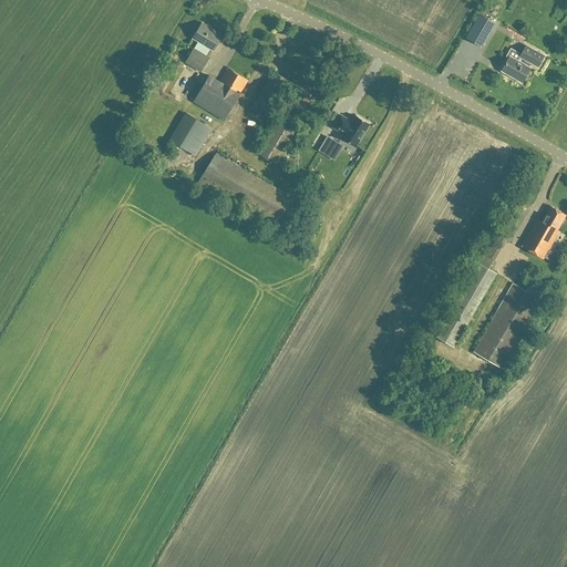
[(482,48),(495,24),(480,16),(466,39),(482,48)]
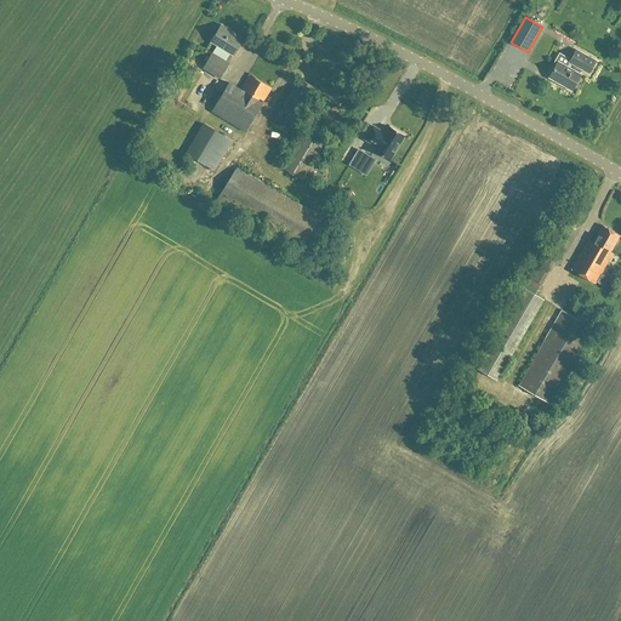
[(234,56),(244,39),(222,26),(211,41),(234,56)]
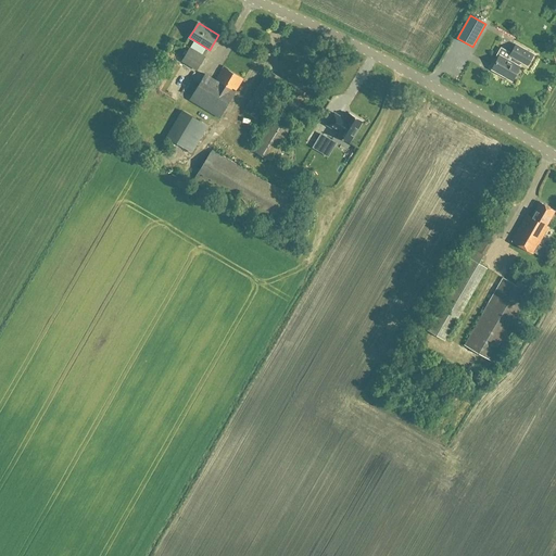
[(496,57),(498,58),(492,70),(513,80),(520,66),(519,65),(521,62),(528,65),(534,54),(516,45),(510,53),(501,48),(496,57)]
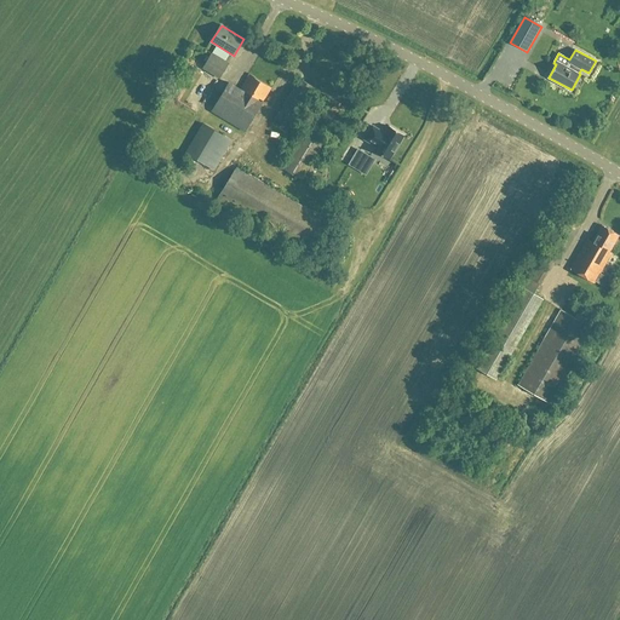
[(219,79),(229,64),(212,53),(204,68),(219,79)]
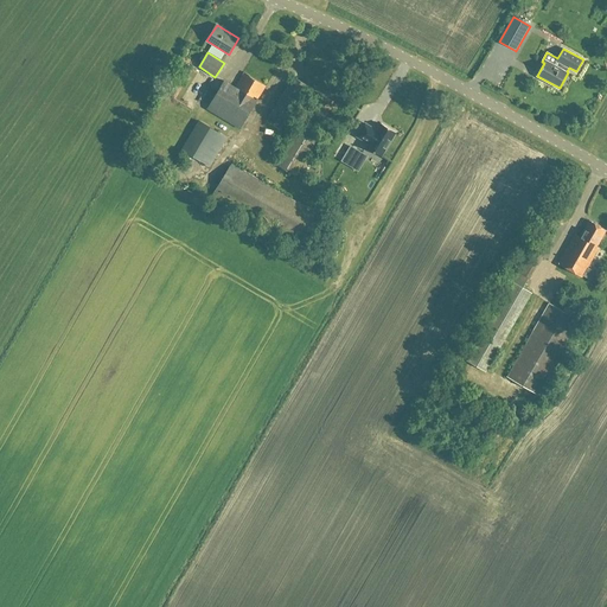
[(224,81),(208,109),(240,129),(266,87),(244,74),(236,88),(224,81)]
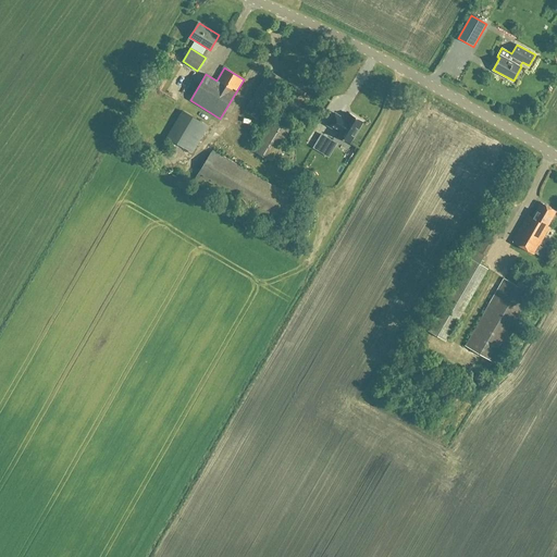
[(259,121),(284,79),(269,71),(244,112),(259,121)]
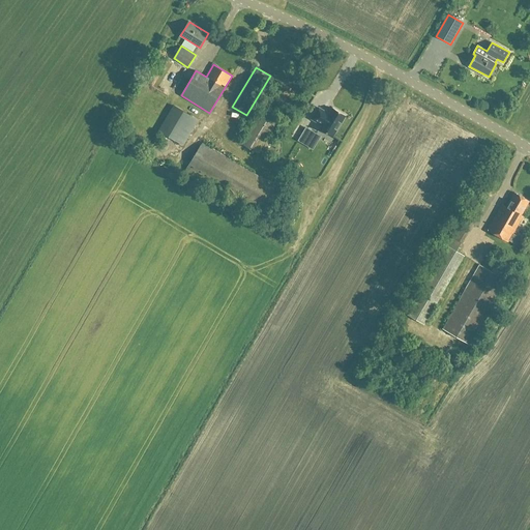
[(270,83),(265,90),(271,94),(241,144),(258,154),(297,91),(278,81),(275,86),(270,83)]
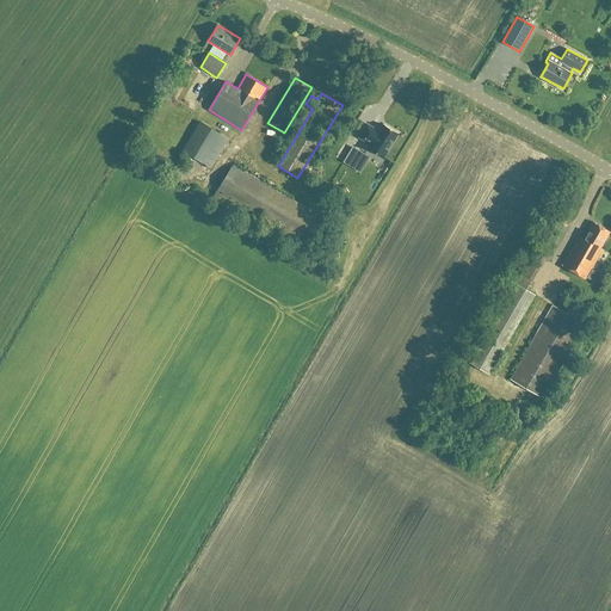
[(183,150),(195,158),(211,168),(229,139),(211,128),(201,122),(199,121),(183,150)]
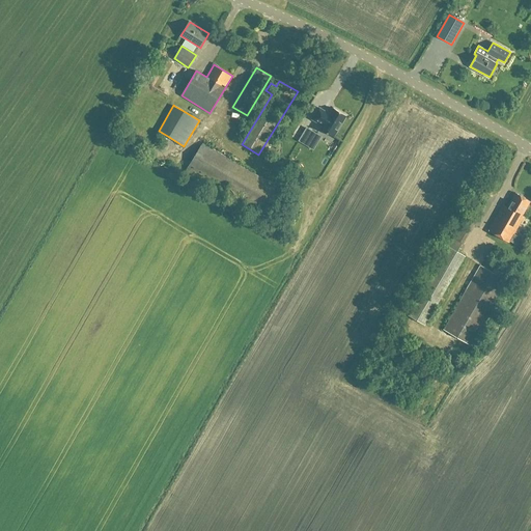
[(323,127),(320,130),(333,137),(345,116),(335,110),(331,117),(328,115),(328,114),(320,110),(313,121),(323,127)]
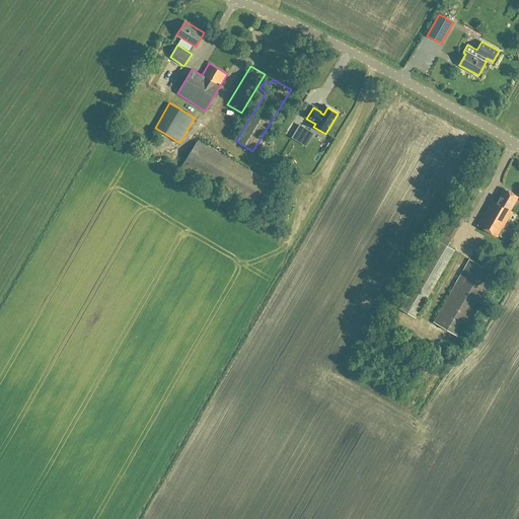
[(292,138),(299,142),(307,129),(300,125),(292,138)]
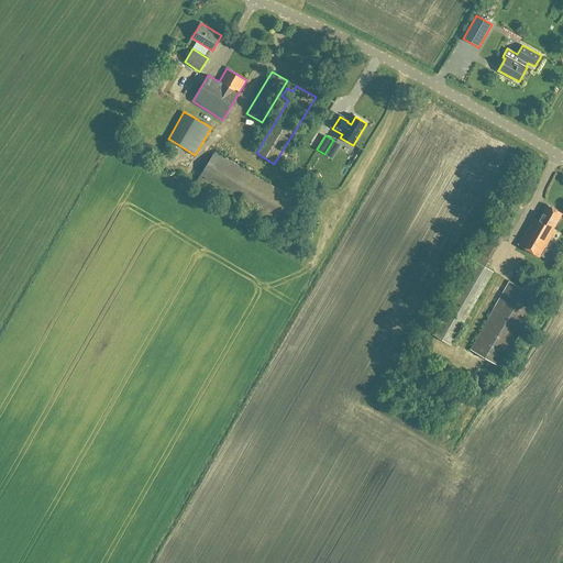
[(301,205),(214,153),(198,180),(285,232),(301,205)]
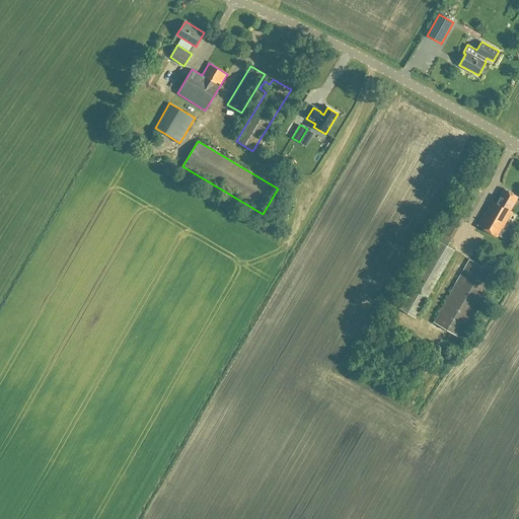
[(510,211),(518,197),(504,189),(496,203),(495,202),(491,208),(489,207),(477,225),(498,237),(512,212),(510,211)]
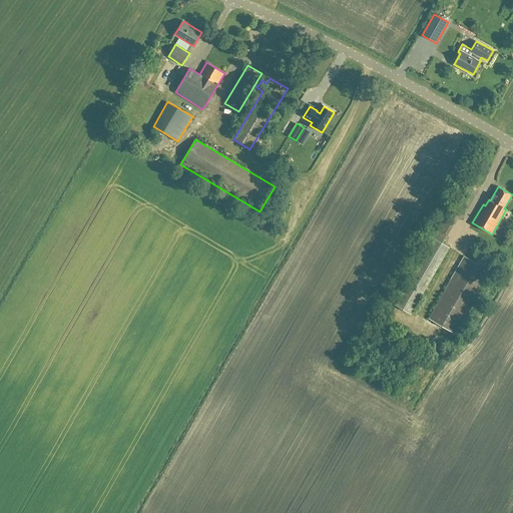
[(458,206),(463,209),(468,200),(462,197),(458,206)]
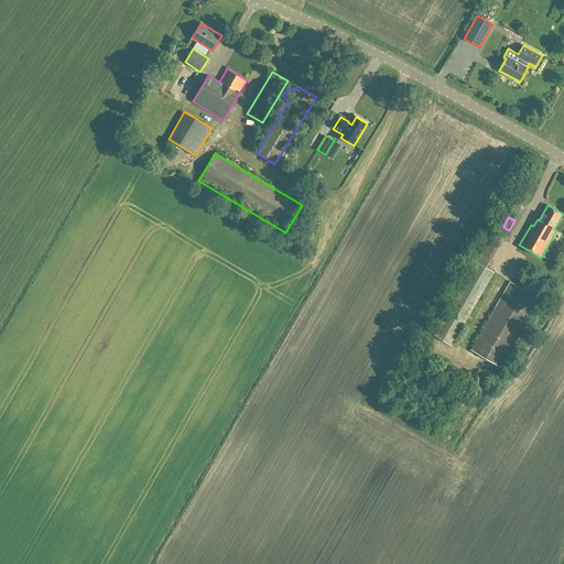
[(481,253),(491,259),(503,239),(494,234),(481,253)]
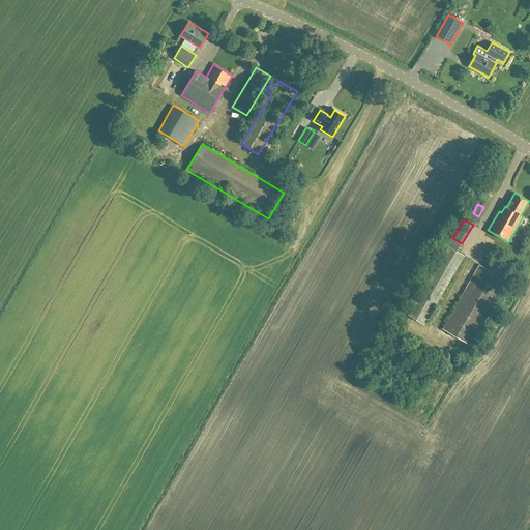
[(424,324),(464,257),(447,246),(408,315),(424,324)]
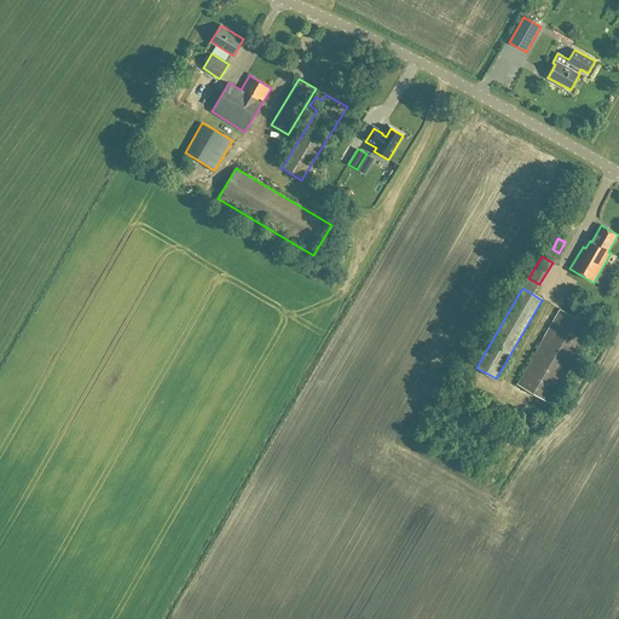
[(549,404),(593,329),(560,310),(516,385),(549,404)]
